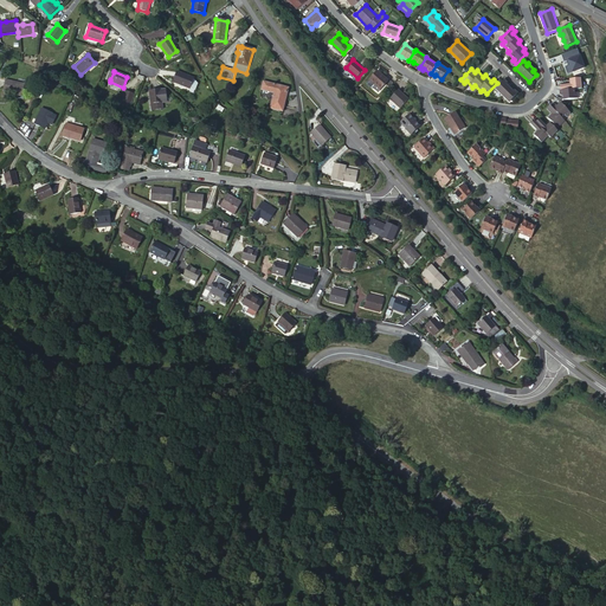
[(380,89),(388,81),(378,71),(369,79),(380,89)]
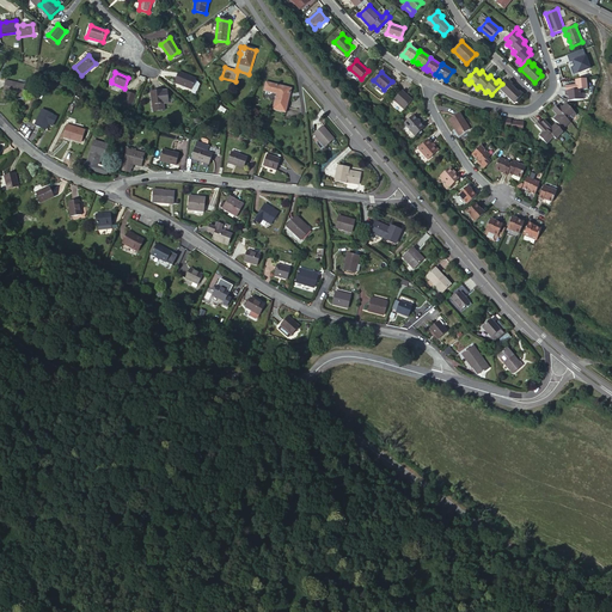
[(195,80),(196,79),(178,73),(175,83),(191,90),(193,89),(195,80)]
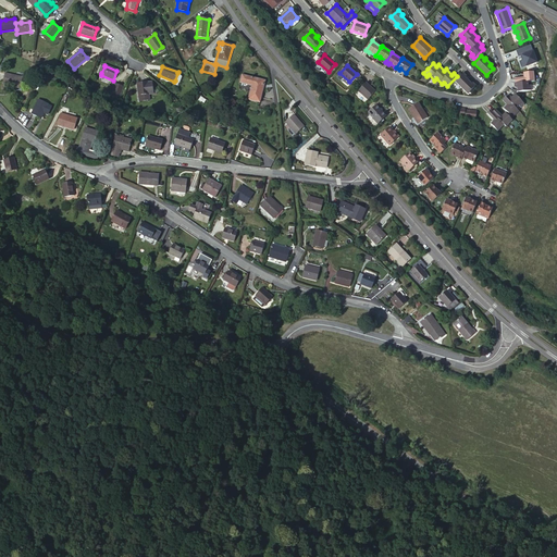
[(535,81),(534,72),(523,73),(524,77),(515,78),(515,83),(514,83),(515,87),(517,87),(518,91),(531,89),(530,85),(528,85),(528,82),(535,81)]
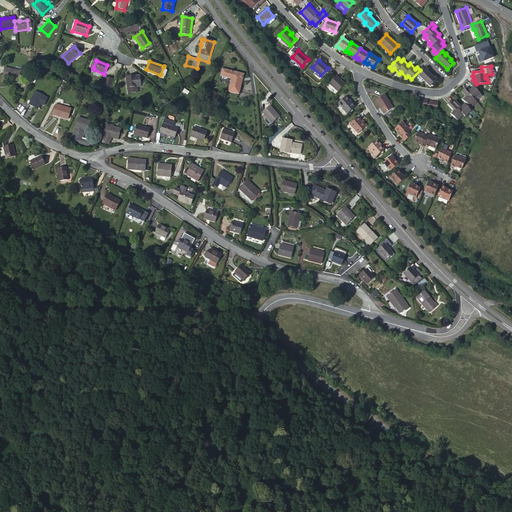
[(320,77),(321,75),(312,67),(310,70),(310,71),(314,74),(315,74),(319,77),(320,77)]
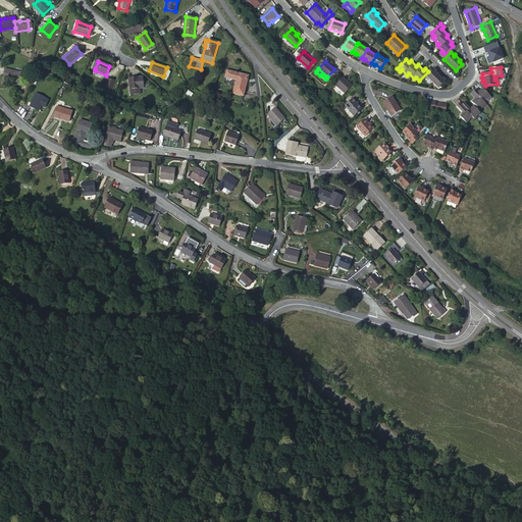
[(438,88),(446,81),(442,77),(441,79),(435,72),(436,71),(433,68),(426,76),(438,88)]
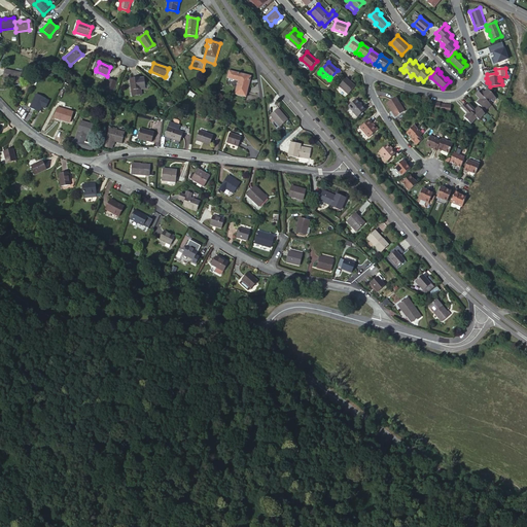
[(10,80),(20,82),(21,74),(4,70),(3,78),(10,80)]
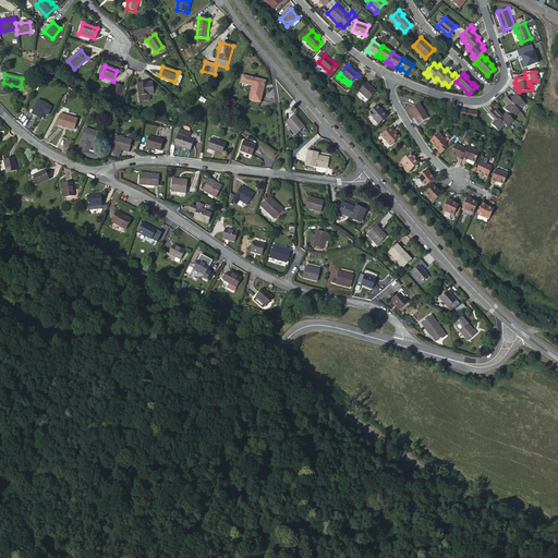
[(263,88),(264,84),(264,81),(252,77),(251,79),(242,76),(241,83),(253,86),(250,99),(261,102),(264,88),(263,88)]
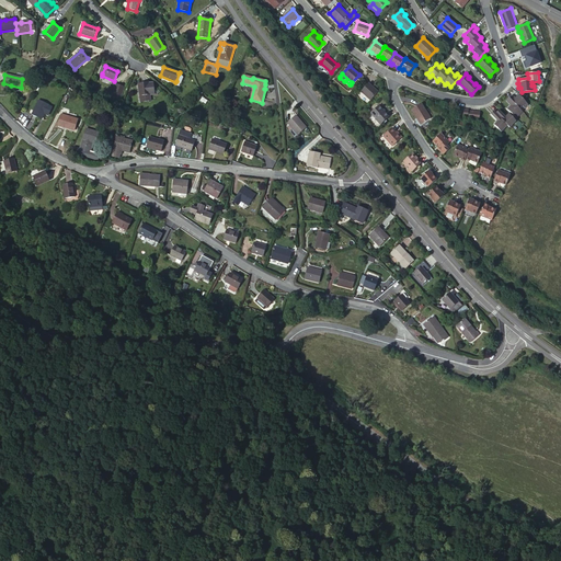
[(117,82),(112,95),(119,99),(125,86),(117,82)]
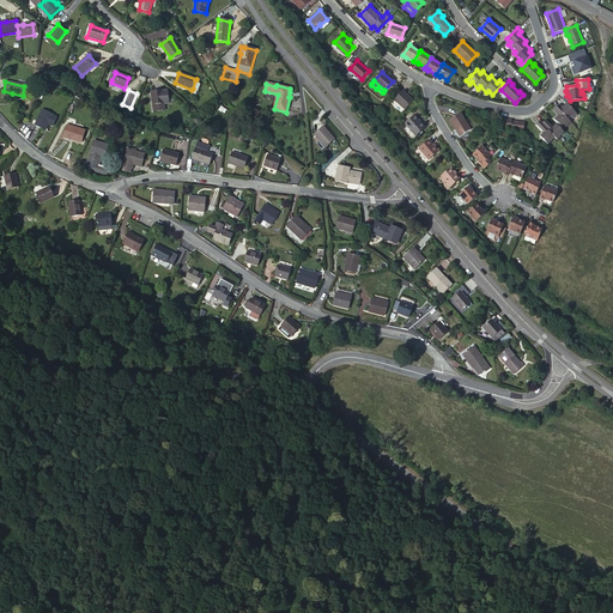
[(163,92),(163,91),(151,92),(153,111),(165,110),(165,111),(174,110),(173,95),(168,91),(163,92)]
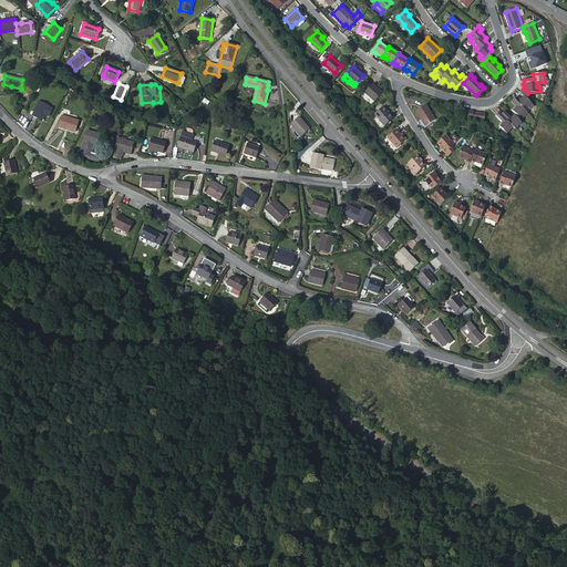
[(374,102),(382,93),(372,84),(366,93),(374,102)]
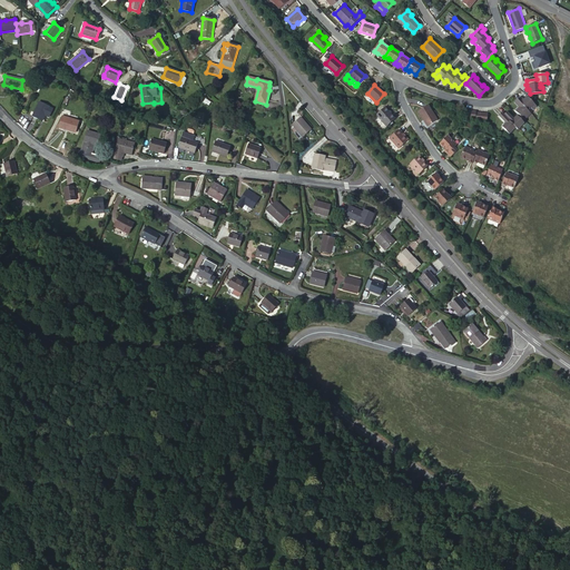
[(532,109),(536,106),(526,96),(523,99),(522,98),(519,100),(518,99),(514,102),(520,109),(517,111),(526,121),(532,115),(528,110),(531,107),(532,109)]
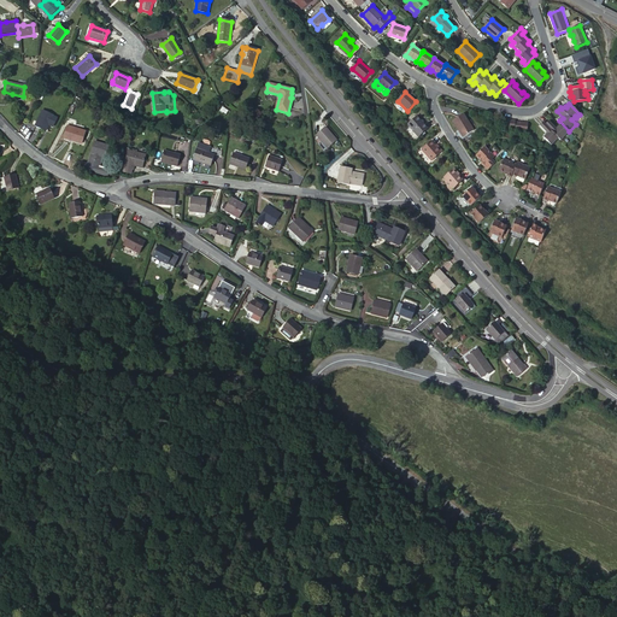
[(53,127),(57,118),(53,116),(42,111),(35,125),(46,130),(48,124),(53,127)]
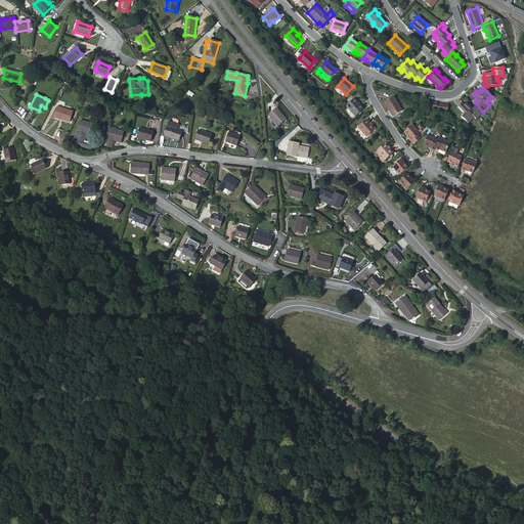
[(393,116),(402,110),(393,96),(384,102),(389,110),(390,110),(391,111),(390,112),(393,116)]
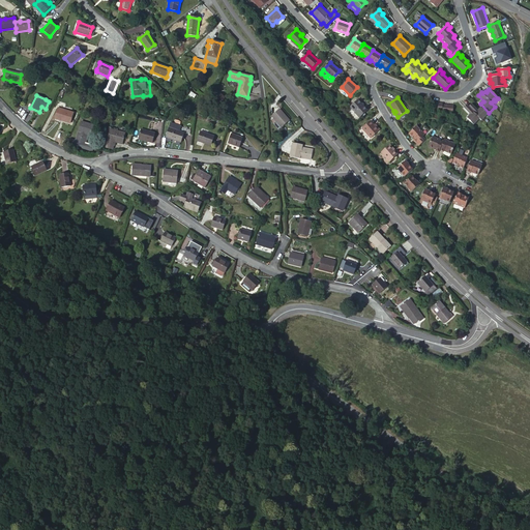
[(359,100),(350,107),(359,119),(369,112),(359,100)]
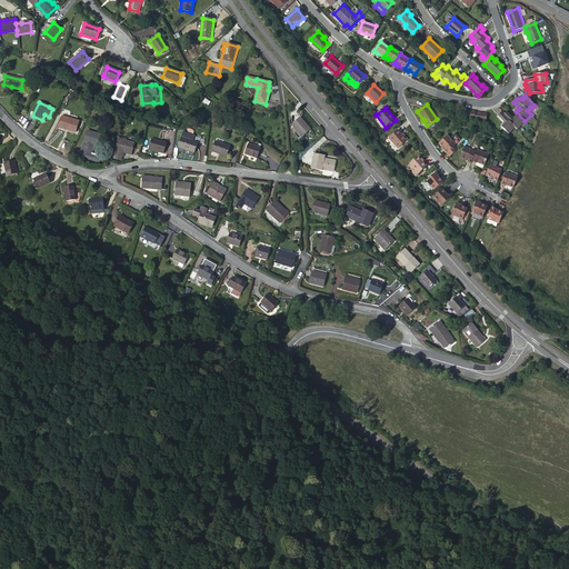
[(486,121),(487,113),(476,111),(468,110),(467,118),(475,119),(486,121)]
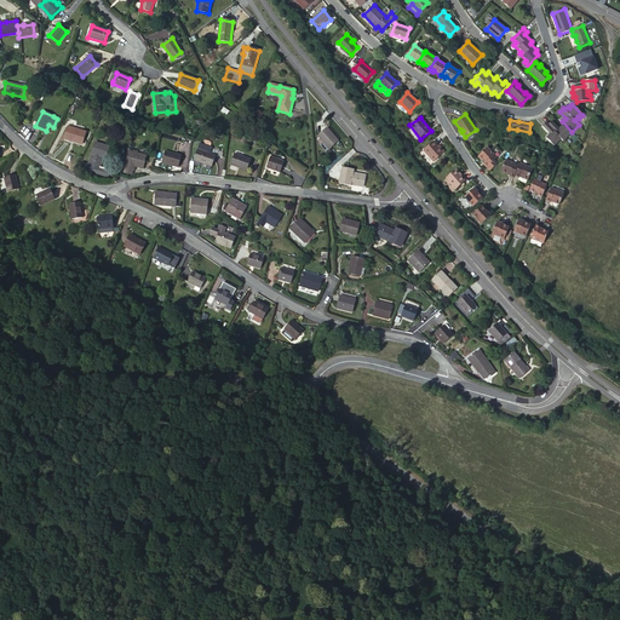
[(563,142),(570,135),(563,126),(560,130),(552,121),(549,125),(546,122),(543,126),(549,135),(545,138),(552,145),(561,138),(563,142)]
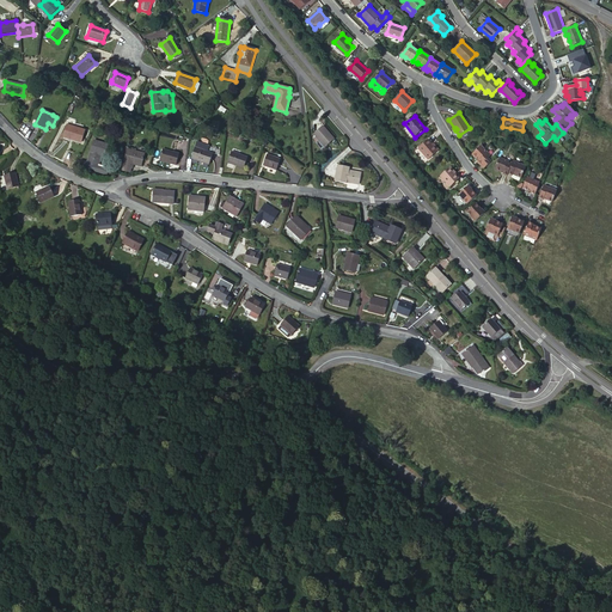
[(67,126),(63,136),(69,139),(81,142),(85,130),(67,126)]
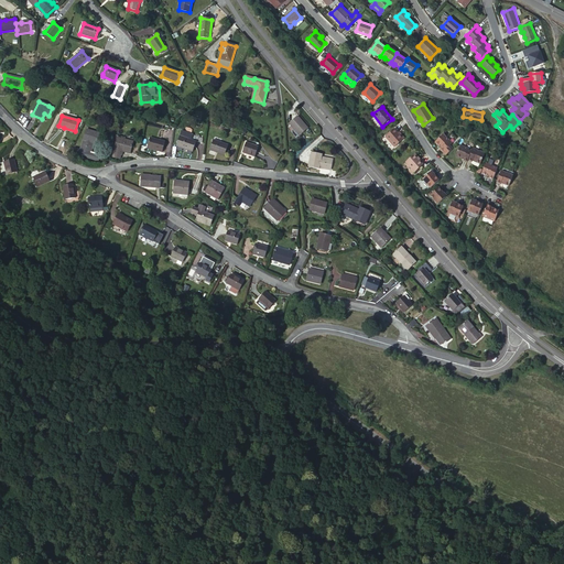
[(295,130),(300,136),(307,129),(297,117),(290,123),(295,130)]
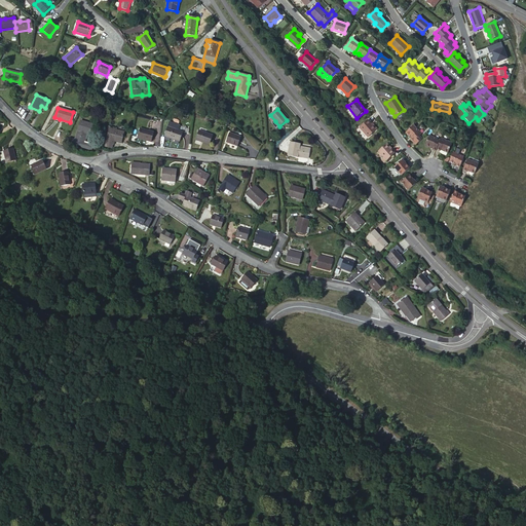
[(368,138),(376,130),(371,125),(367,120),(359,127),(368,138)]
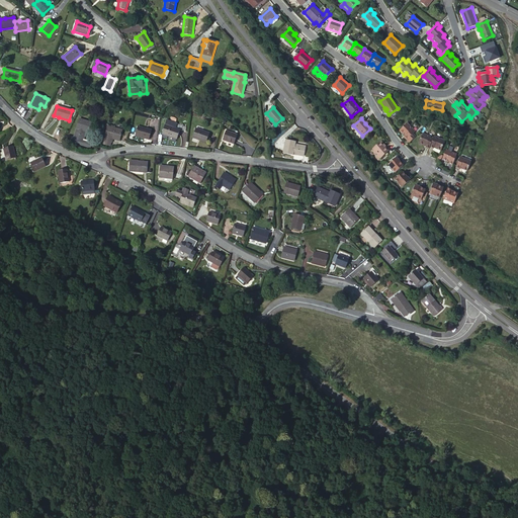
[(82,144),(83,141),(86,132),(88,132),(91,123),(79,119),(74,138),(73,142),(82,144)]
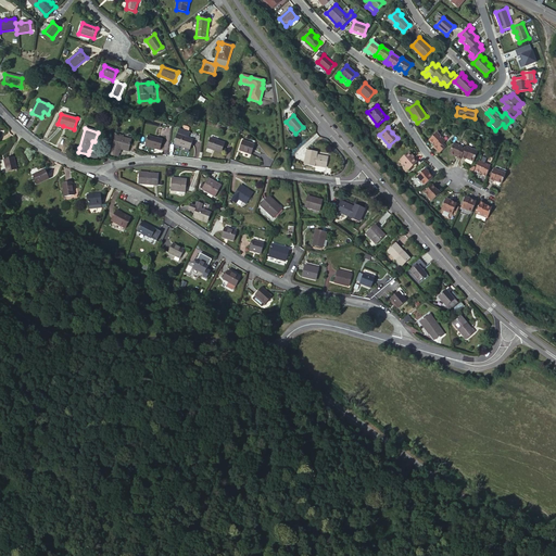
[(437,134),(429,140),(433,144),(434,143),(436,146),(434,146),(434,147),(440,153),(445,148),(443,144),(445,142),(437,134)]
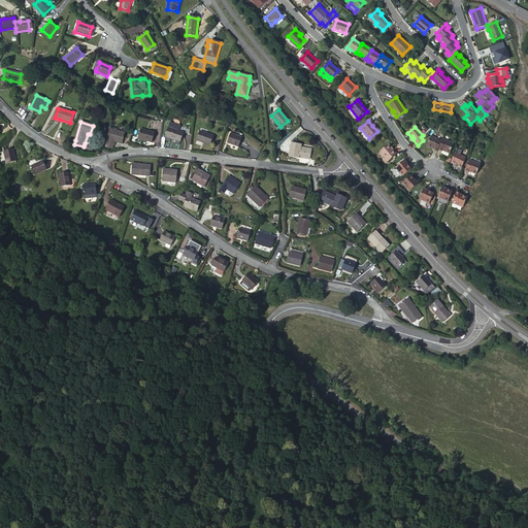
[(180,141),(184,133),(168,128),(165,136),(180,141)]
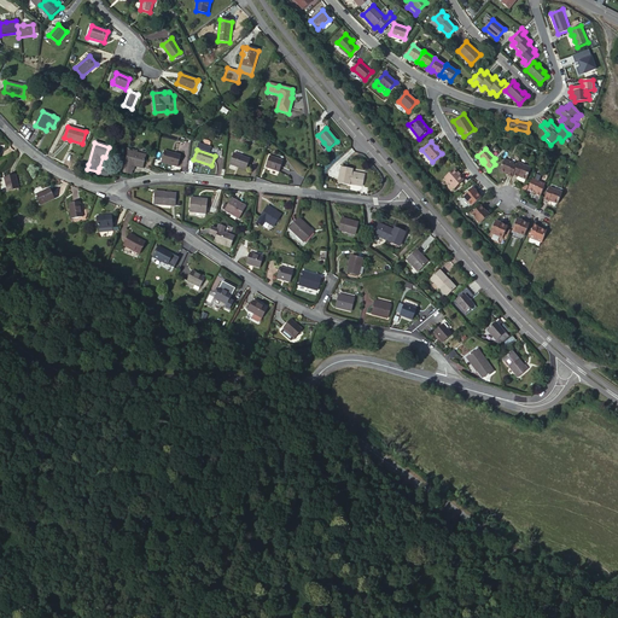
[(124,167),(134,170),(135,165),(143,168),(145,156),(138,153),(134,152),(129,151),(124,167)]
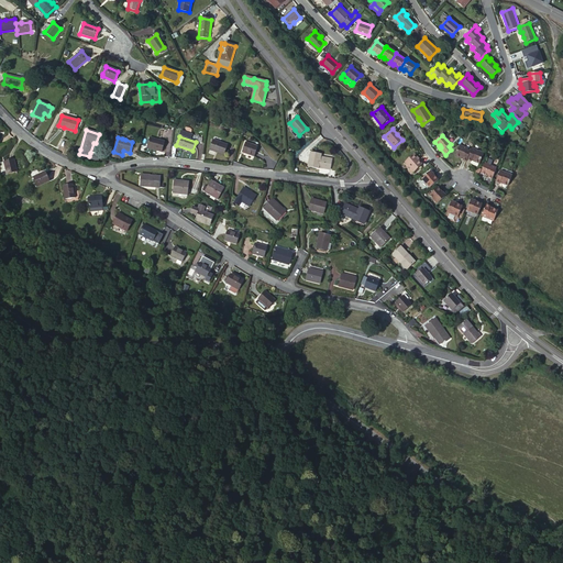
[(162,152),(165,142),(150,138),(147,147),(162,152)]
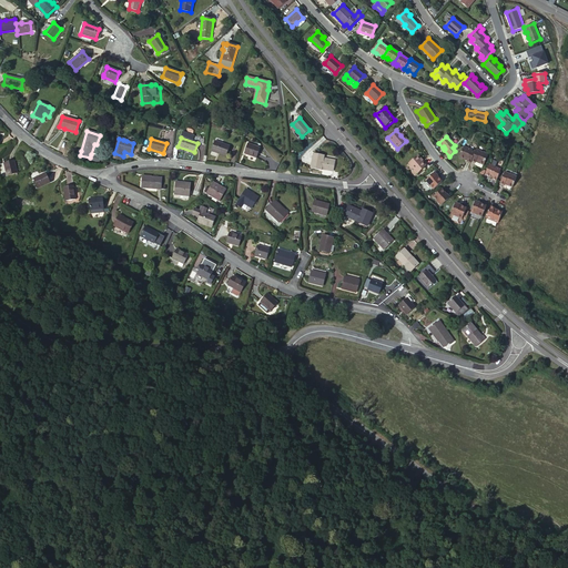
[(226,156),(230,146),(215,141),(212,151),(226,156)]
